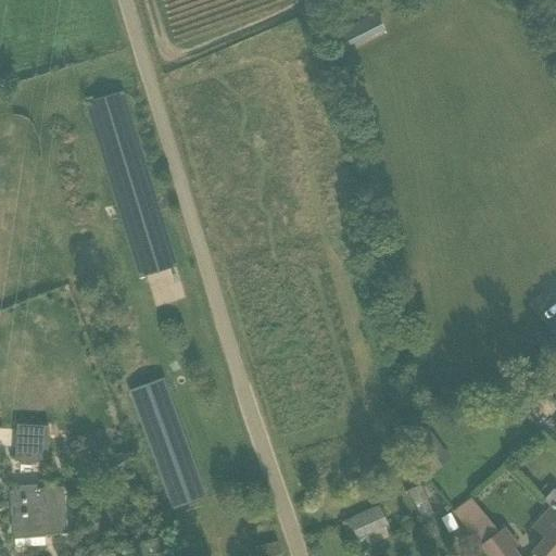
[(357,28),(340,37),(348,50),(364,41),(357,28)]
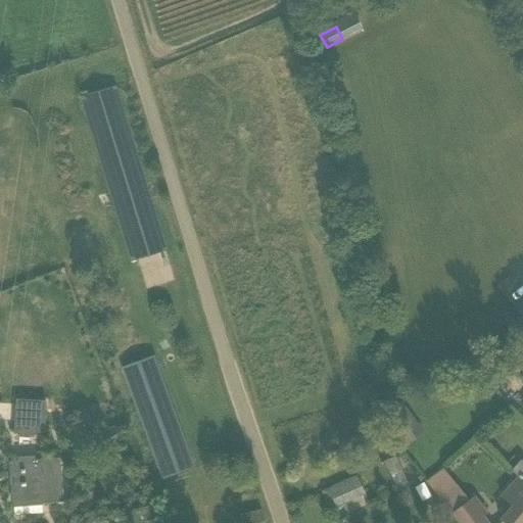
[(115,87),(80,97),(131,263),(167,251),(115,87)]
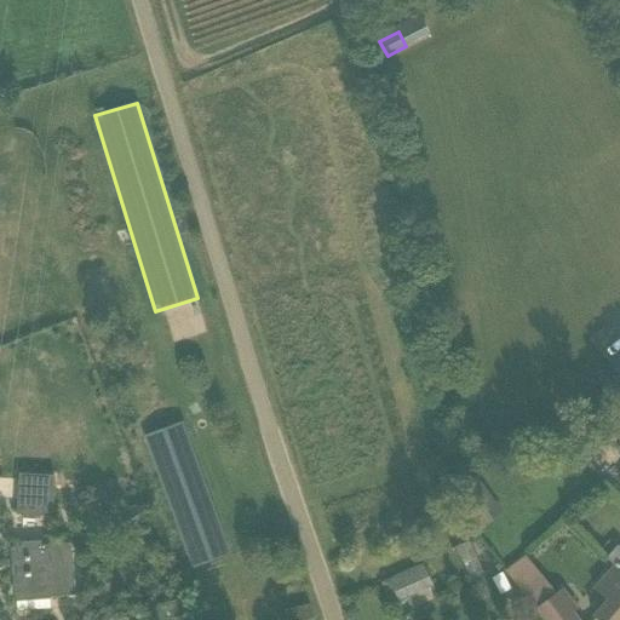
[(230,556),(182,423),(144,436),(191,570),(230,556)]
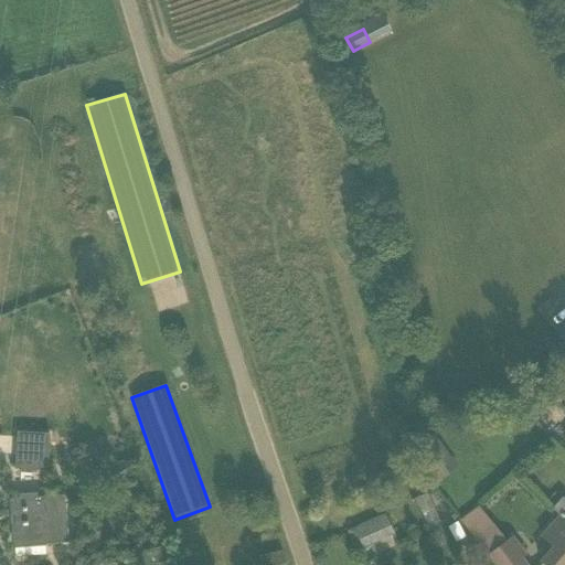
[(17,433),(16,451),(49,454),(50,435),(17,433)]
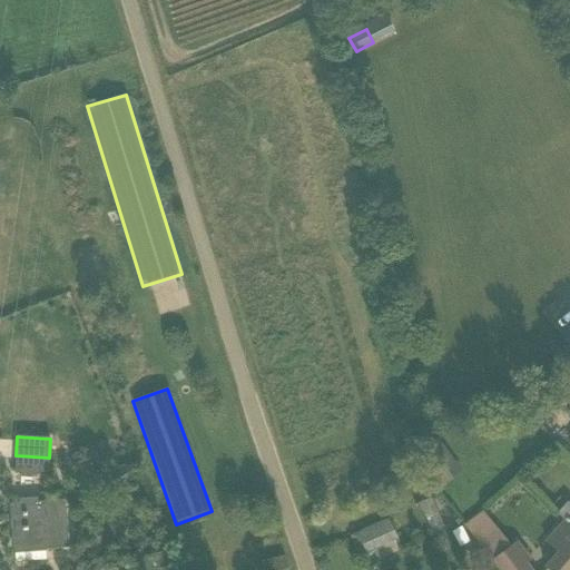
[(16,455),(15,474),(48,477),(49,458),(16,455)]
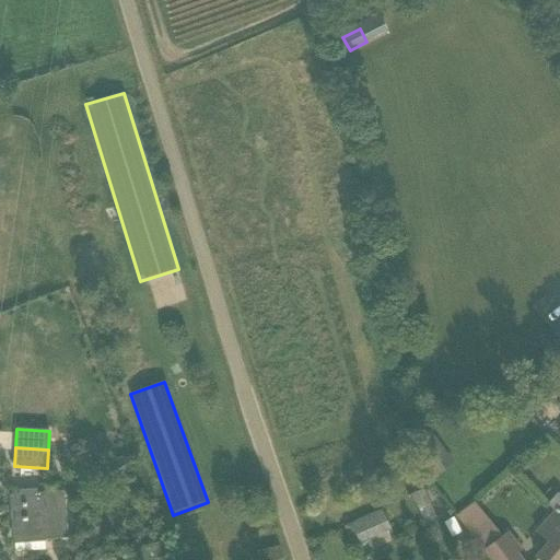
[(63,491),(10,496),(13,539),(14,539),(15,552),(45,550),(45,540),(67,538),(63,491)]
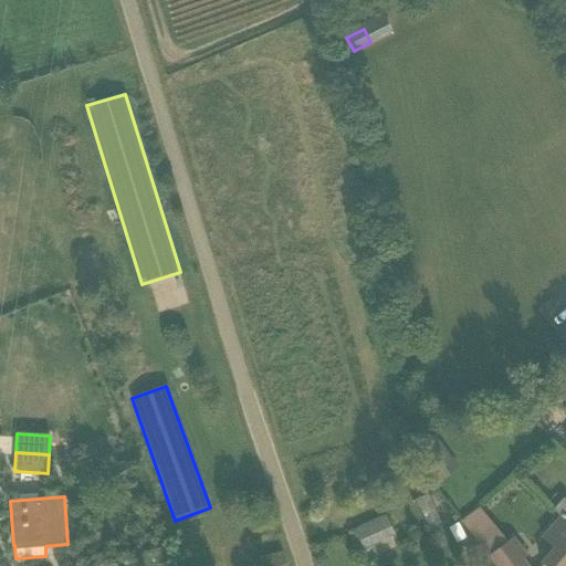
[(554,548),(541,564),(543,565),(565,565),(565,501),(564,499),(553,511),(561,516),(542,538),(554,548)]
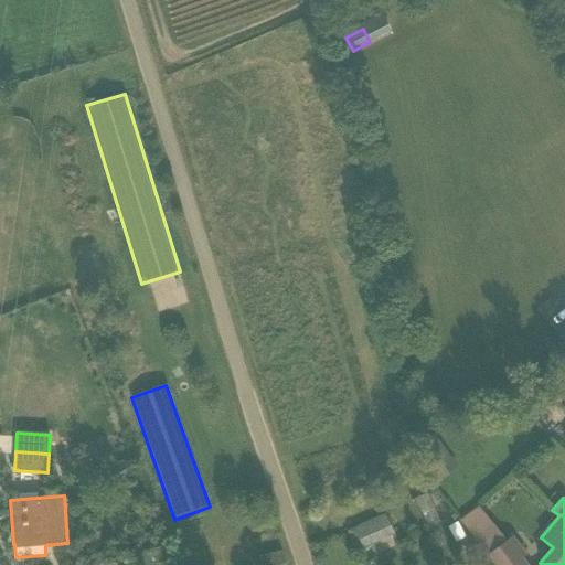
[(487,554),(507,537),(478,504),(459,520),(487,554)]
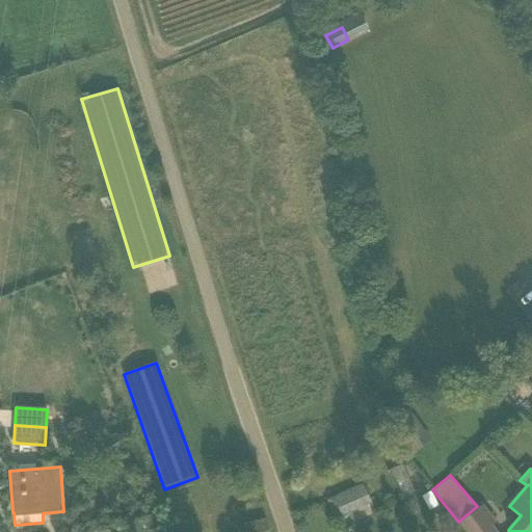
[(331,496),(341,516),(372,502),(363,482),(331,496)]
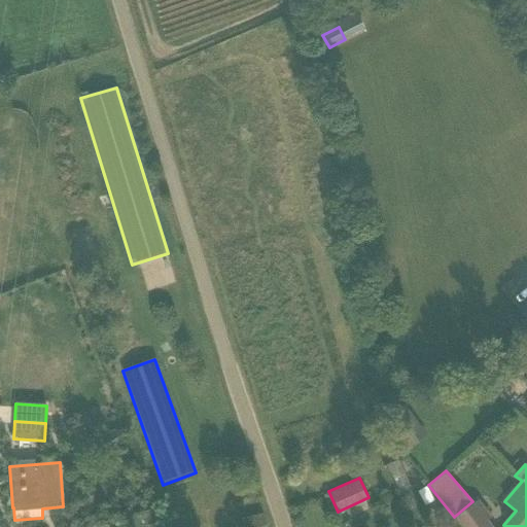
[(490,526),(486,521),(489,518),(478,503),(456,520),(460,526),(490,526)]
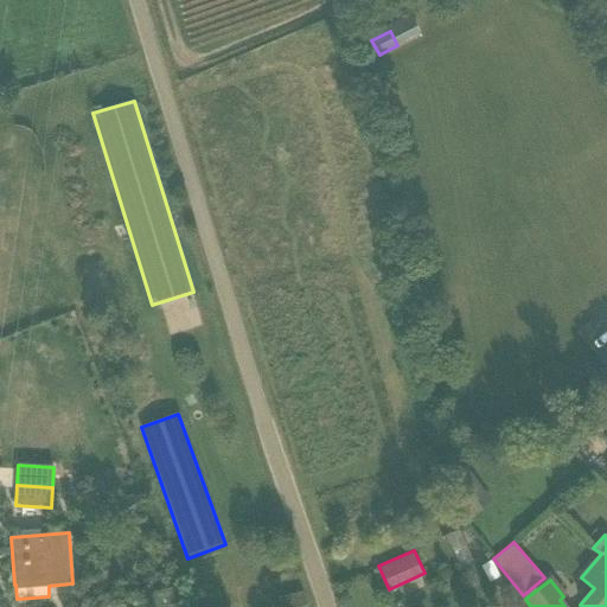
[(279,606),(305,606),(307,606),(304,593),(278,599),(279,606)]
